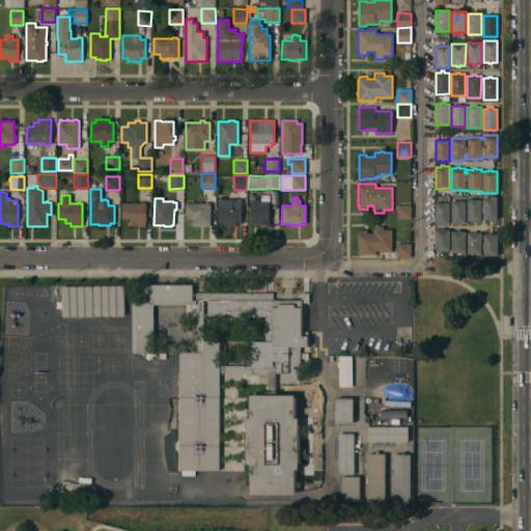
[(497,219),(492,219),(492,221),(488,221),(488,220),(483,220),(483,198),(497,198),(497,219)]
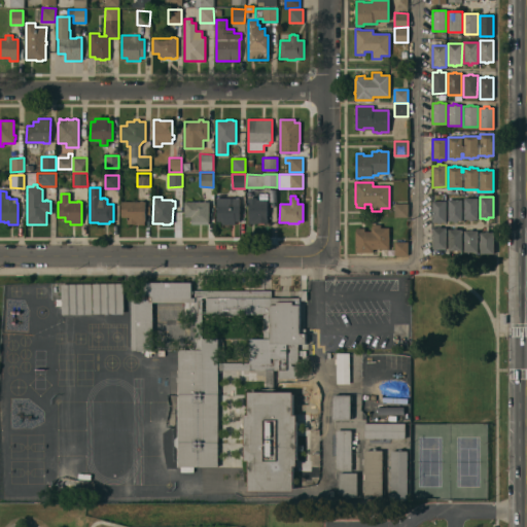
[(239,224),(221,224),(221,221),(217,221),(217,198),(239,198),(239,224)]
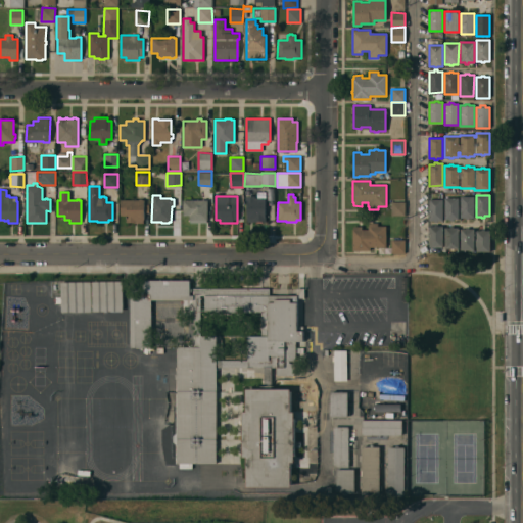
[(265,222),(262,222),(256,222),(256,221),(246,222),(246,199),(246,196),(255,196),(255,198),(265,198),(265,222)]
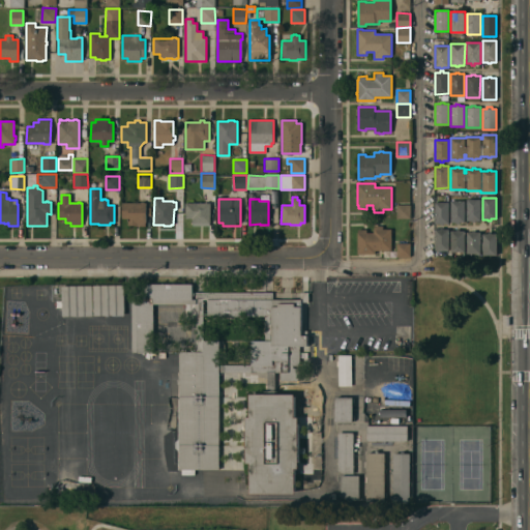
[(480,221),(475,221),(475,222),(471,222),(471,221),(467,221),(466,199),(480,199),(480,221)]
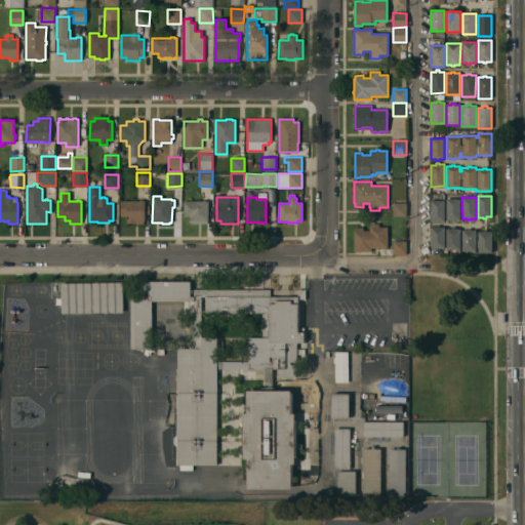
[(145,220),(144,220),(144,224),(134,224),(134,223),(126,223),(126,216),(121,216),(121,200),(139,201),(139,199),(143,199),(143,201),(145,201),(145,220)]
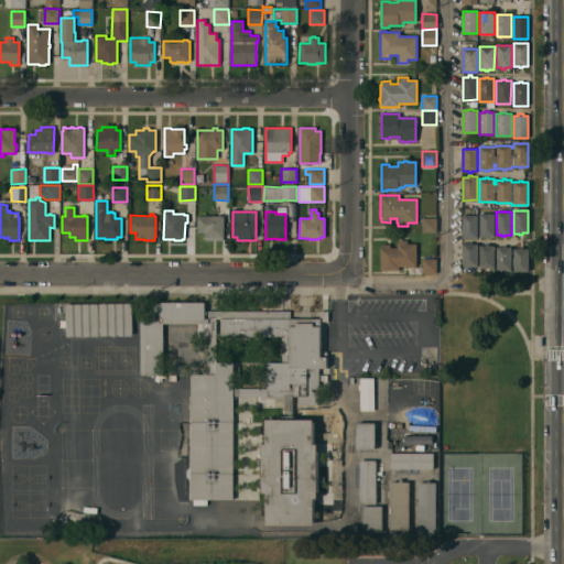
[(494,237),(488,237),(488,238),(485,238),(485,237),(479,237),(479,214),(494,214),(494,237)]
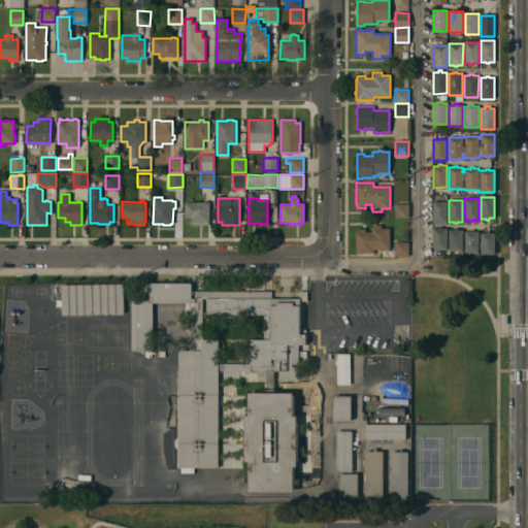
[(209,222),(191,222),(191,218),(185,218),(185,202),(204,202),(204,201),(206,201),(206,202),(209,202),(209,222)]
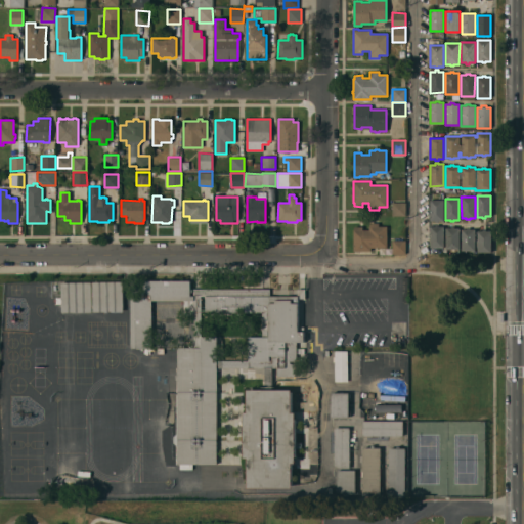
[(443,221),(438,221),(438,222),(435,222),(435,221),(430,221),(430,200),(443,200),(443,221)]
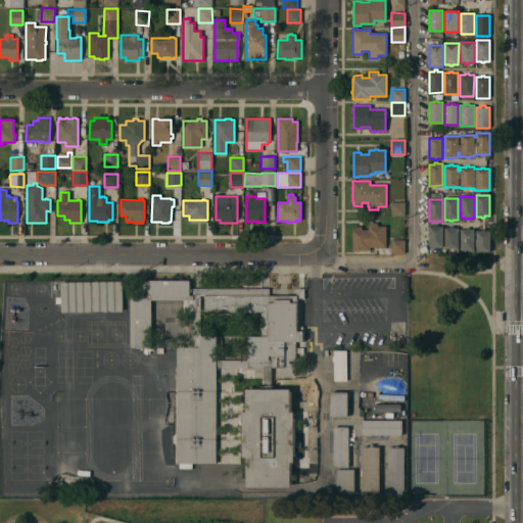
[(391,216),(391,201),(406,201),(406,216),(391,216)]
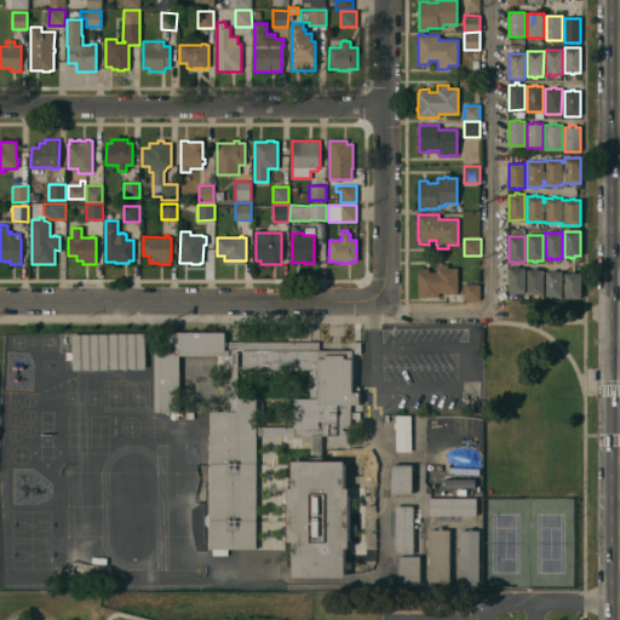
[(458,293),(438,293),(438,298),(418,298),(418,273),(419,273),(419,268),(429,268),(429,273),(437,273),(437,268),(438,268),(438,264),(448,264),(448,268),(458,268),(458,293)]
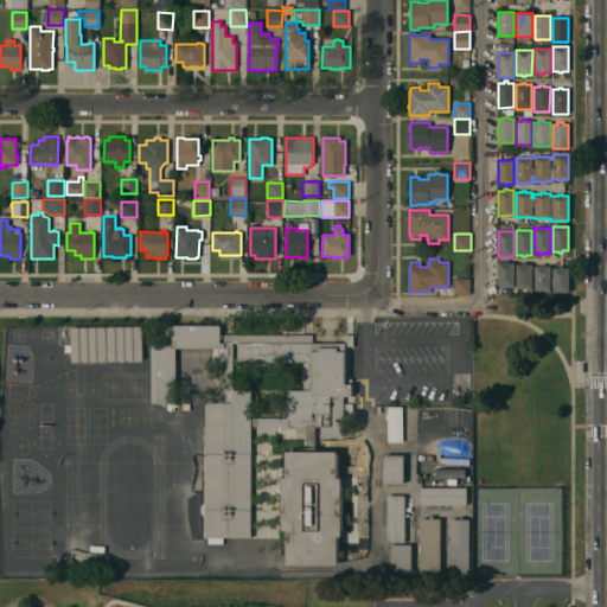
[(513,287),(498,287),(498,262),(504,262),(504,261),(508,261),(508,262),(513,262),(513,287)]
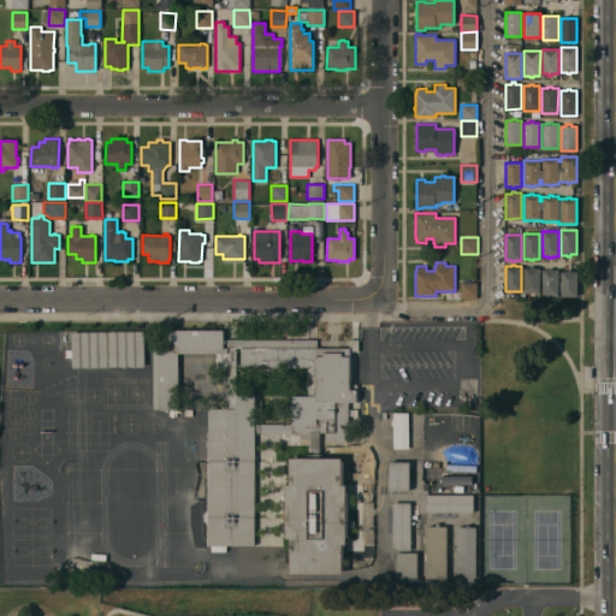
[(539,292),(523,292),(523,268),(529,268),(529,266),(533,266),(533,268),(539,268),(539,292)]
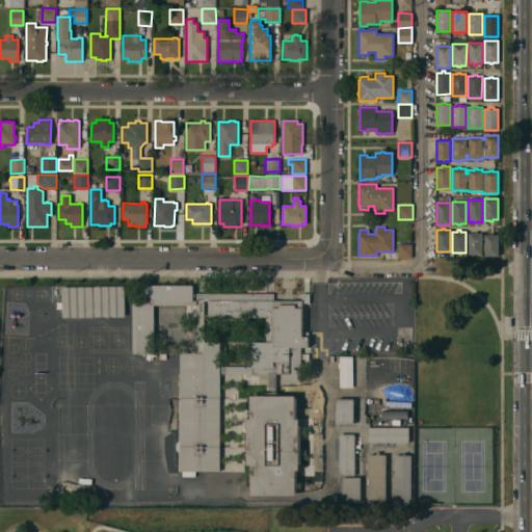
[(482,255),(468,255),(468,233),(474,233),(474,232),(477,232),(477,233),(482,233),(482,255)]
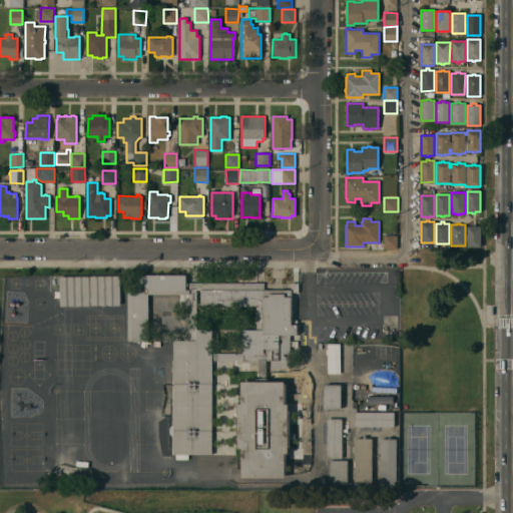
[(480,246),(467,246),(467,226),(472,226),(472,224),(475,224),(475,226),(480,226),(480,246)]
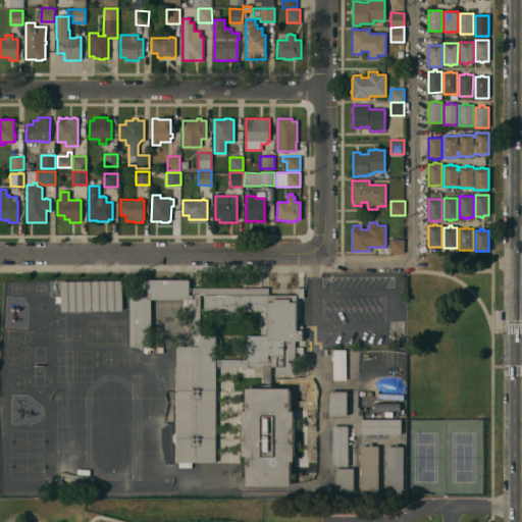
[(403,252),(389,252),(389,239),(403,239),(403,252)]
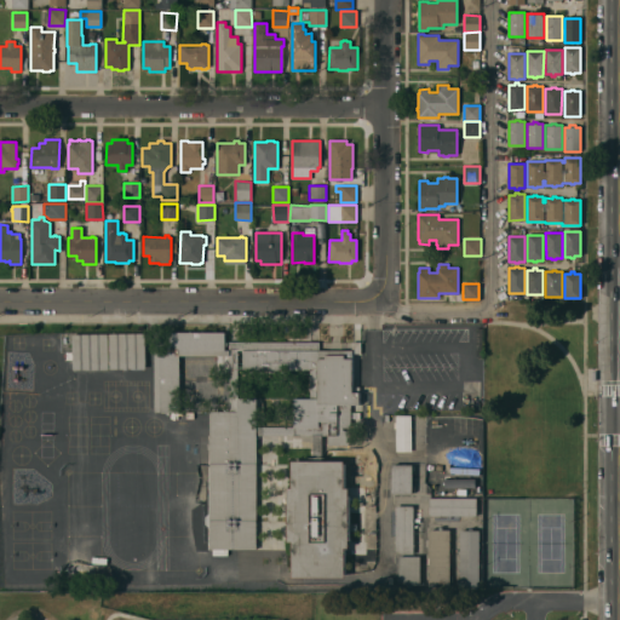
[(179,355),(179,412),(170,412),(170,415),(166,415),(166,412),(154,412),(154,340),(168,340),(168,338),(165,338),(165,336),(168,336),(168,332),(225,332),(225,342),(228,342),(228,345),(225,345),(225,350),(229,350),(229,355),(179,355)]
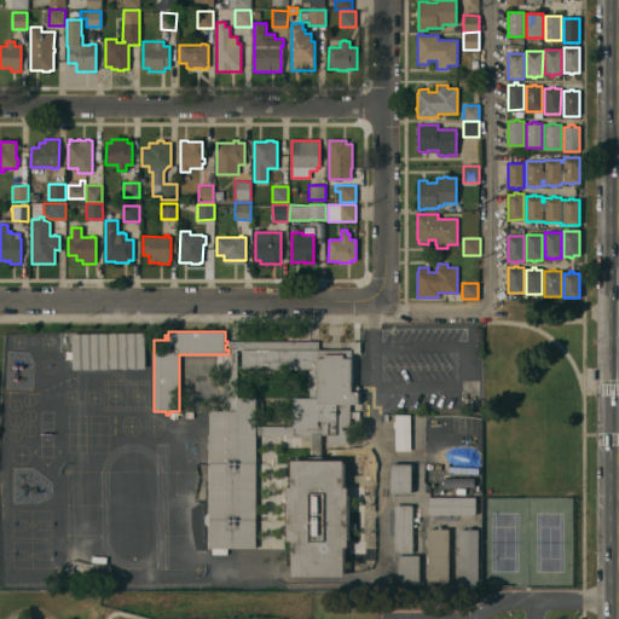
[(144,333),(145,368),(110,369),(109,334),(144,333)]
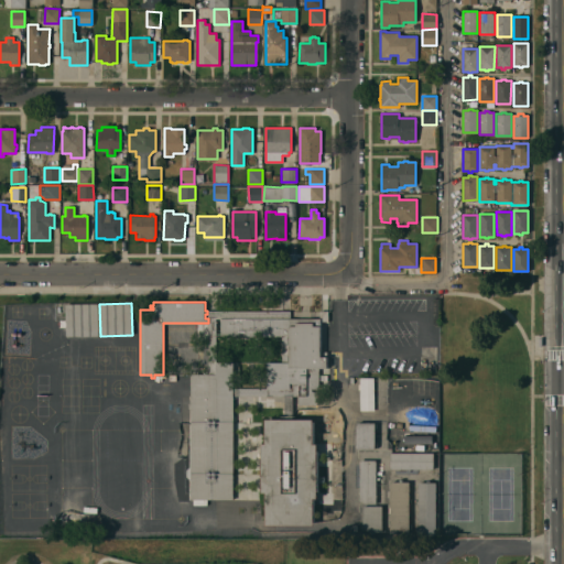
[(99,336),(66,336),(66,304),(98,304),(99,336)]
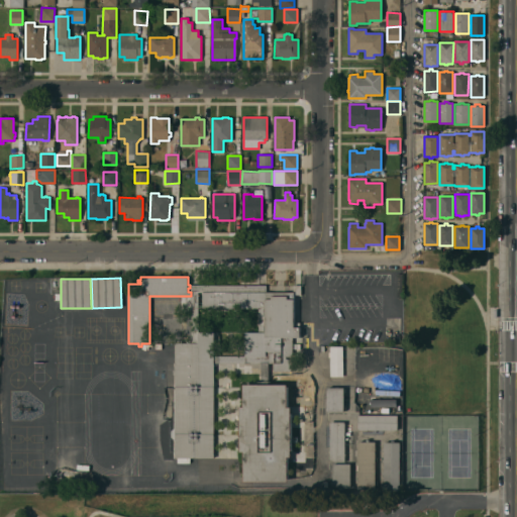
[(266,292),(203,292),(198,292),(197,332),(197,343),(191,343),(191,296),(191,292),(191,285),(266,285),(266,292)]
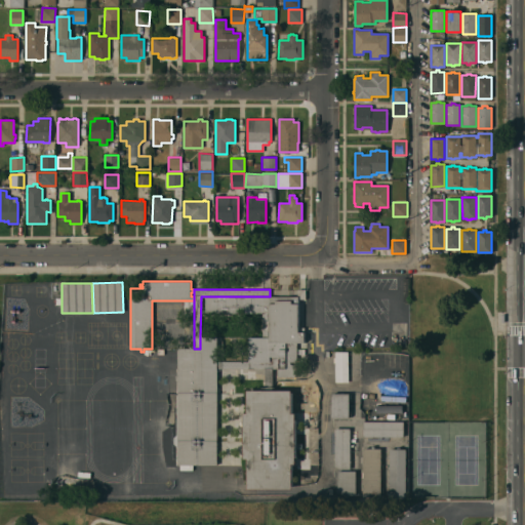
[(270,296),(297,296),(297,289),(306,289),(306,299),(298,299),(298,328),(305,328),(305,342),(296,342),(296,362),(290,362),(290,364),(296,364),(296,376),(278,376),(278,369),(278,357),(270,357),(270,362),(248,362),(248,337),(263,337),(263,313),(206,313),(206,296),(270,296)]
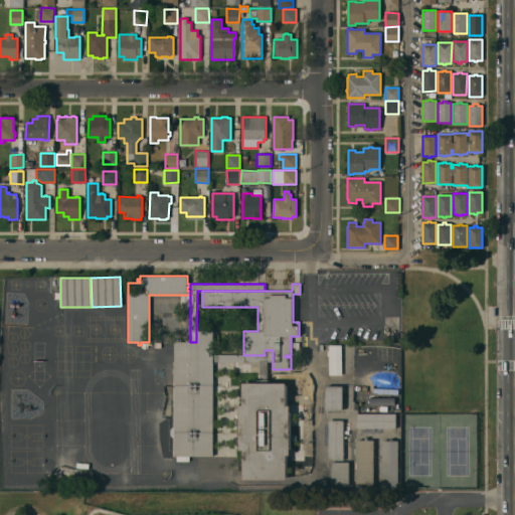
[(212,456),(174,456),(174,342),(190,342),(196,342),(196,331),(212,331),(212,355),(212,361),(212,456)]
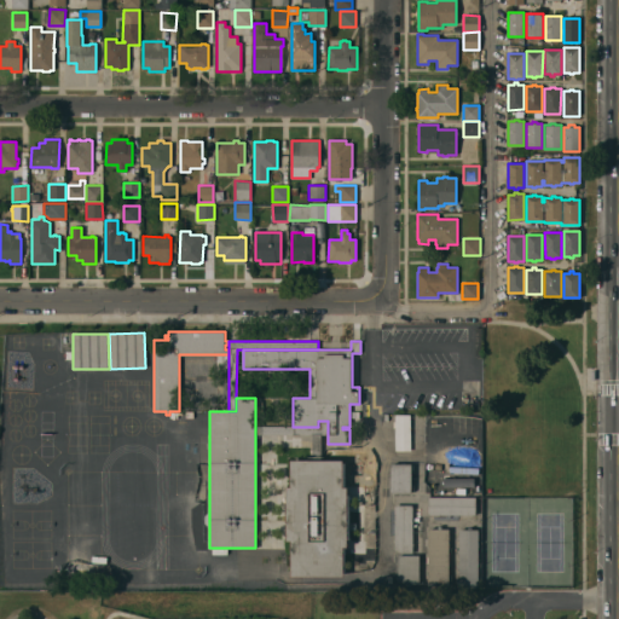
[(410,451),(395,451),(395,415),(410,415),(410,451)]
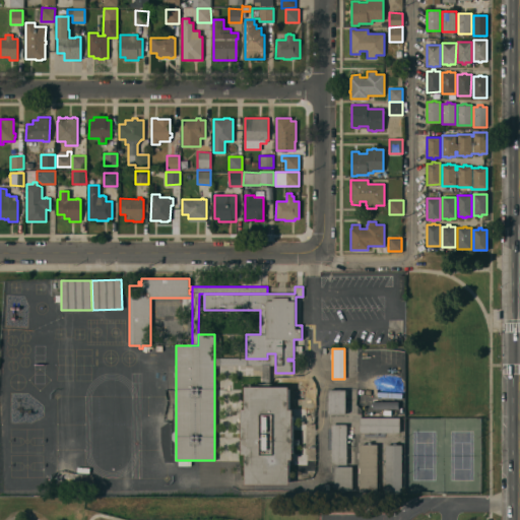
[(380,401),(372,401),(372,403),(369,403),(369,401),(362,401),(362,359),(360,359),(360,353),(371,353),(371,350),(374,350),(374,353),(380,353),(380,401)]
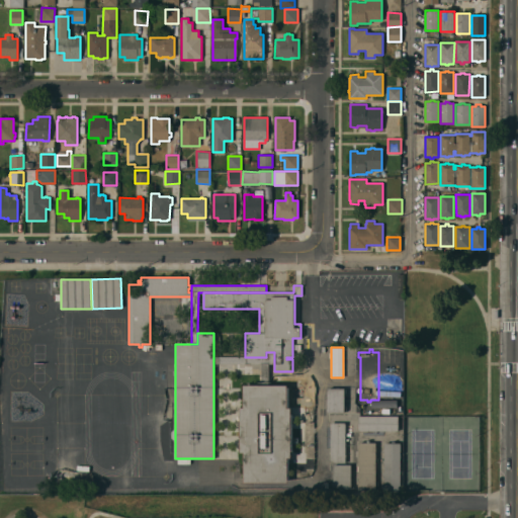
[(402,400),(395,400),(395,402),(392,402),(392,400),(384,400),(385,352),(392,352),(392,350),(395,350),(395,352),(403,352),(402,400)]
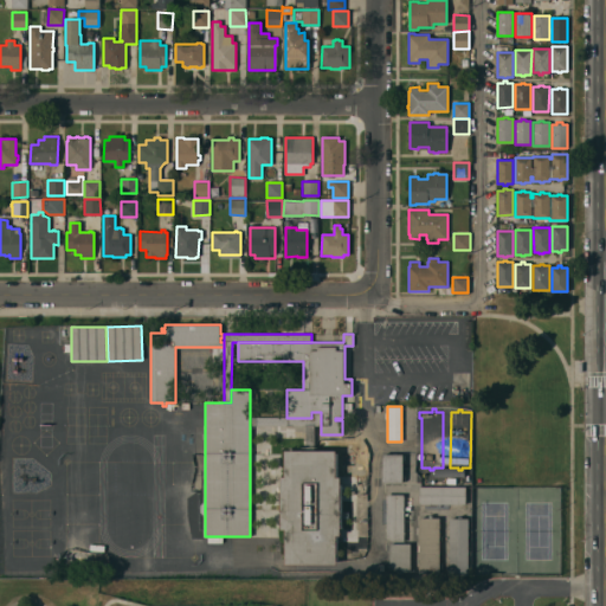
[(314,426),(314,451),(305,451),(305,426),(250,425),(250,418),(287,418),(311,418),(311,412),(321,412),(321,426),(314,426)]
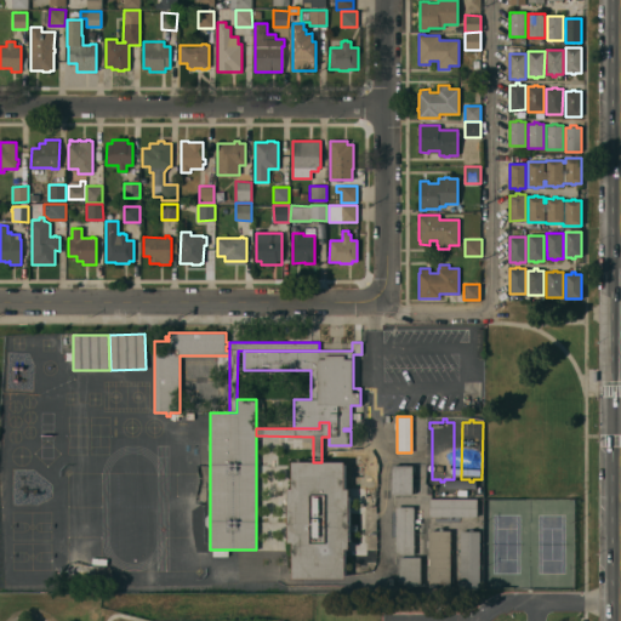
[(345,462),(345,489),(348,489),(348,550),(346,550),(346,579),(291,579),(291,543),(288,543),(288,489),(291,489),(291,462),(313,462),(322,462),(345,462)]
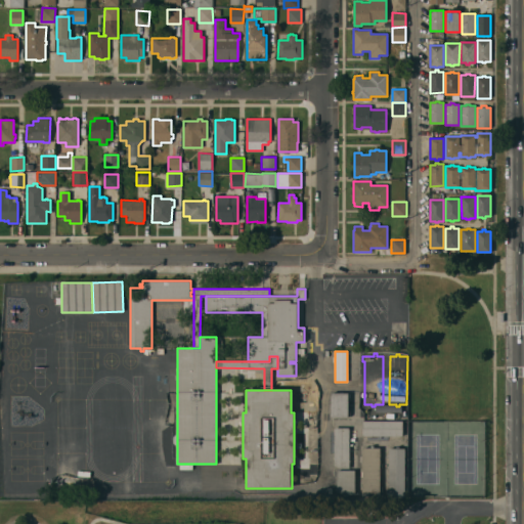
[(348,418),(331,418),(331,393),(348,393),(348,418)]
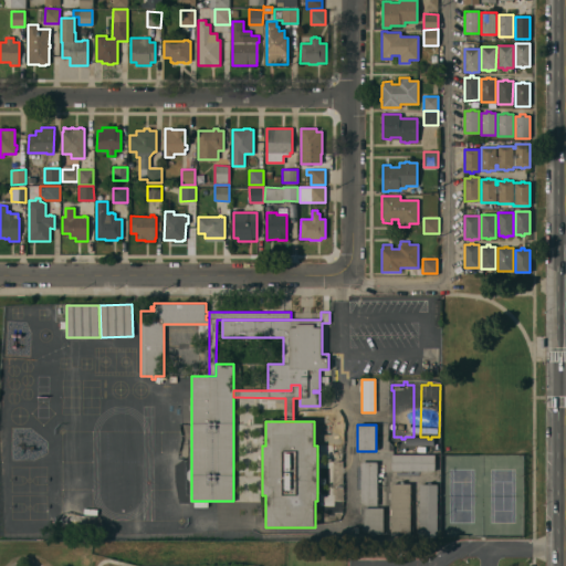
[(435,456),(435,471),(390,471),(391,454),(435,456)]
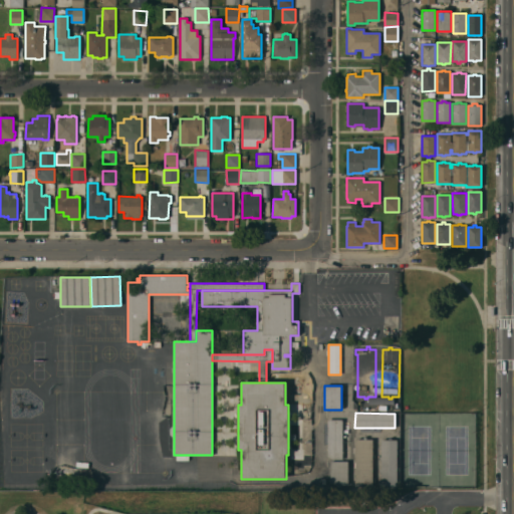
[(327,420),(342,420),(342,460),(327,460),(327,420)]
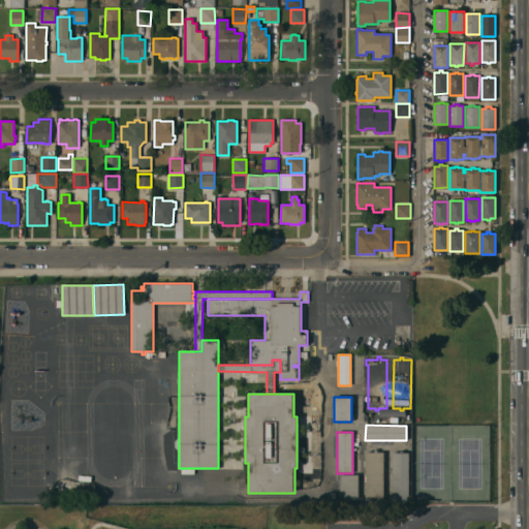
[(383,501),(366,501),(366,452),(374,452),(374,449),(377,449),(377,452),(384,453),(383,501)]
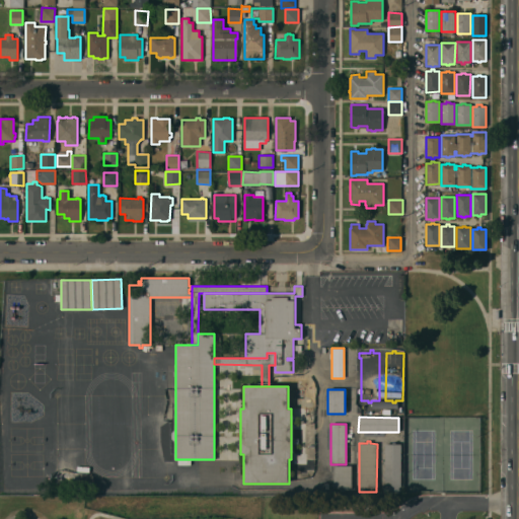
[(400,493),(385,493),(385,489),(383,489),(383,485),(384,485),(384,477),(383,477),(383,473),(384,473),(384,465),(383,465),(383,460),(384,460),(384,453),(383,453),(383,450),(385,450),(385,444),(392,444),(392,442),(395,442),(395,444),(401,444),(400,493)]
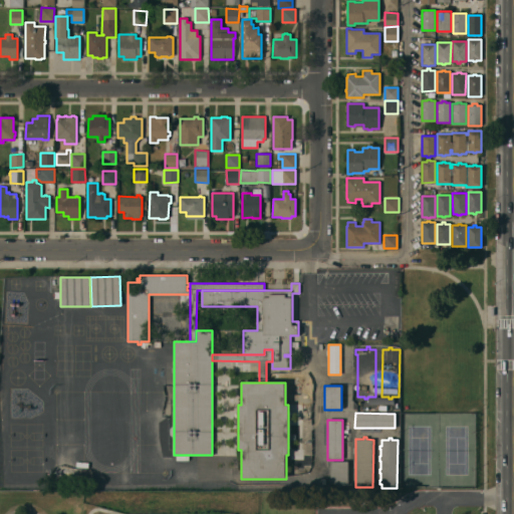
[(330,462),(348,461),(348,485),(340,485),(340,487),(337,487),(337,485),(330,485),(330,462)]
